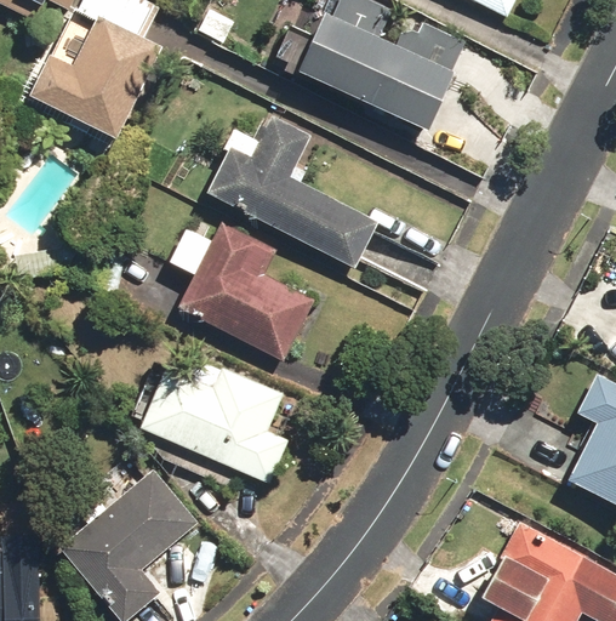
[(75,0),(0,0),(0,3),(62,32),(75,0)]
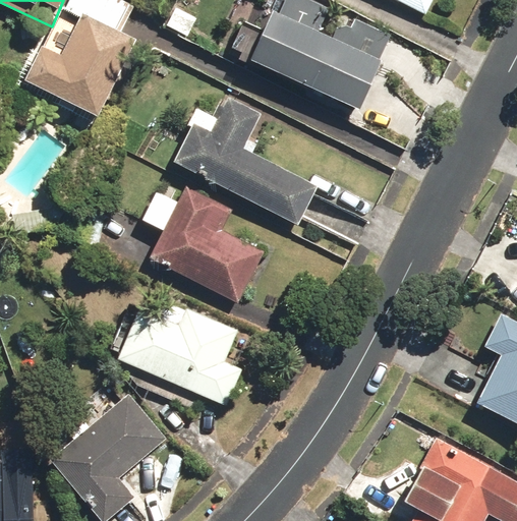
[(135,5),(126,0),(67,0),(26,80),(97,116),(136,40),(121,32),(135,5)]
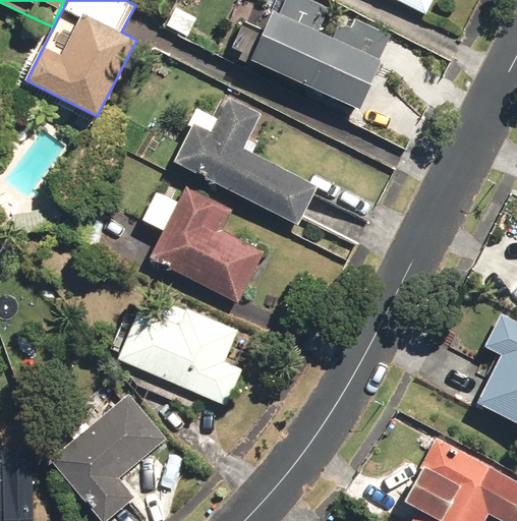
[(312,0),(281,0),(253,58),(361,109),(395,40),(312,0)]
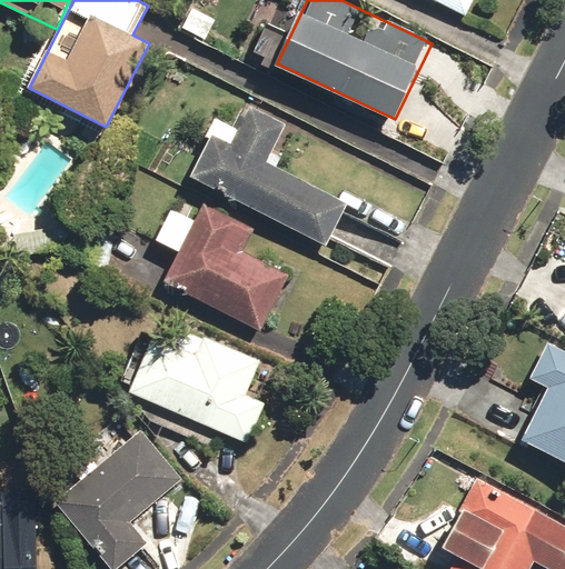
[(435,0),(464,16),(472,0),(435,0)]
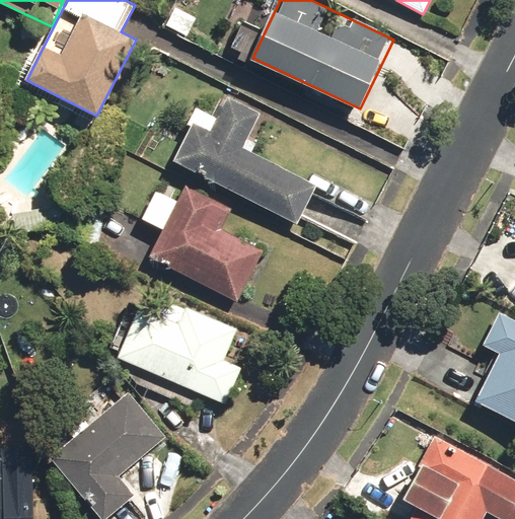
[(201,105),(173,160),(299,223),(318,186),(243,148),(262,113),(226,95),(217,114),(201,105)]
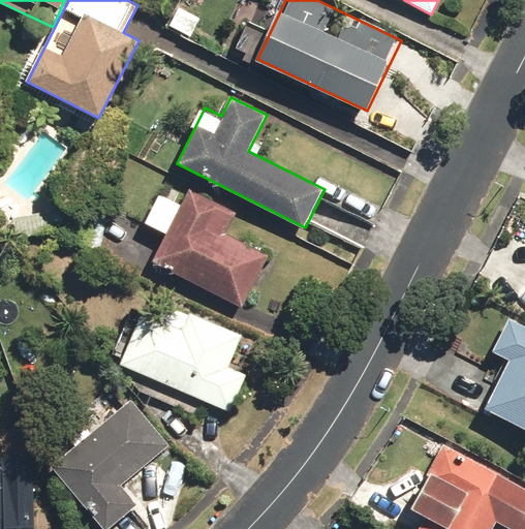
[(161,235),(149,260),(240,305),(265,252),(225,234),(234,215),(184,191),(179,201),(158,192),(142,225),(161,235)]
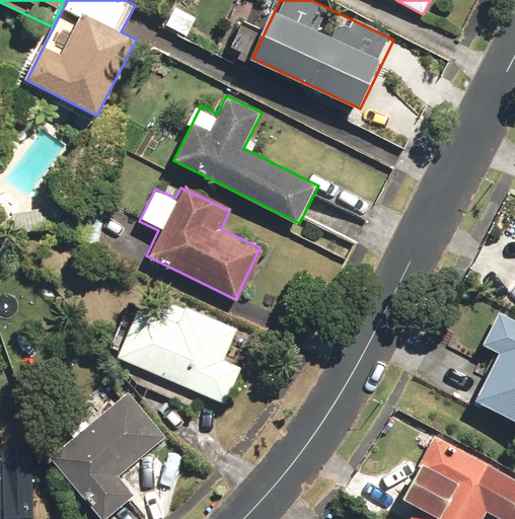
[(145,291),(117,359),(225,403),(240,367),(222,359),(235,328),(145,291)]
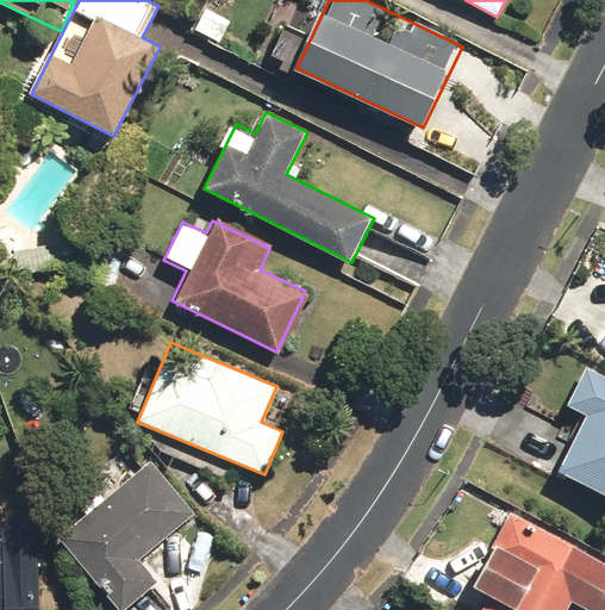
[(604,375),(584,365),(562,403),(582,414),(556,462),(604,489),(604,375)]
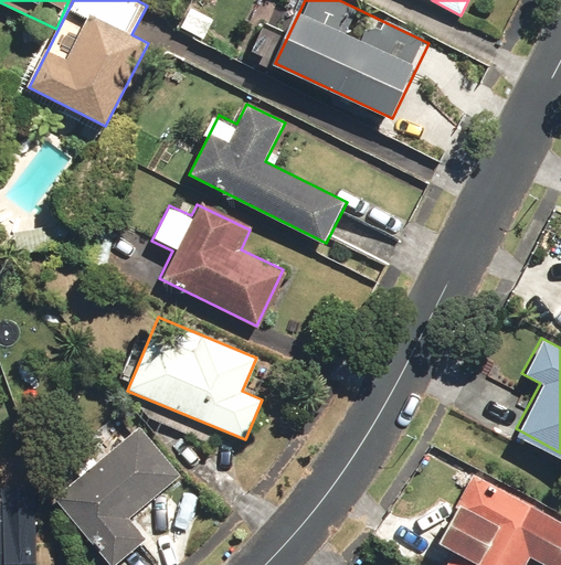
[(179,473),(141,426),(55,494),(110,564),(112,564),(147,537),(128,513),(179,473)]
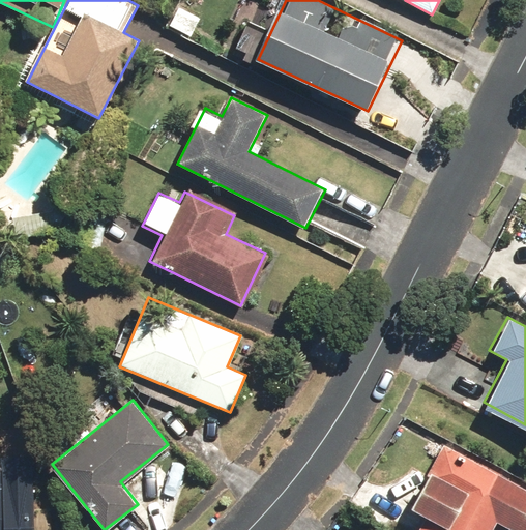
[(0,529),(32,529),(29,453),(20,427),(0,428),(0,529)]
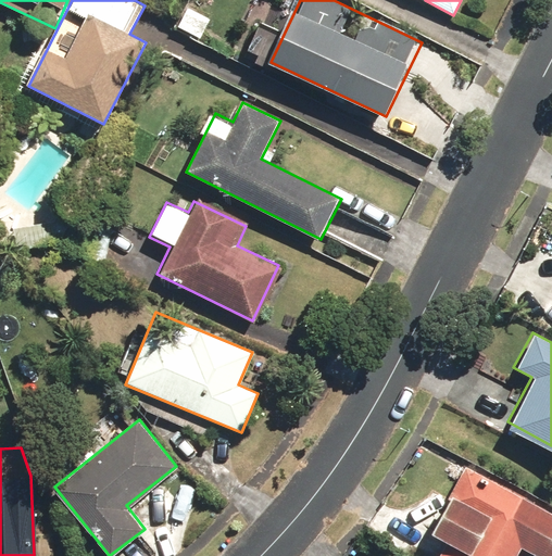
[(551,555),(551,512),(461,465),(426,531),(442,540),(434,555),(513,555),(519,545),(539,555),(551,555)]
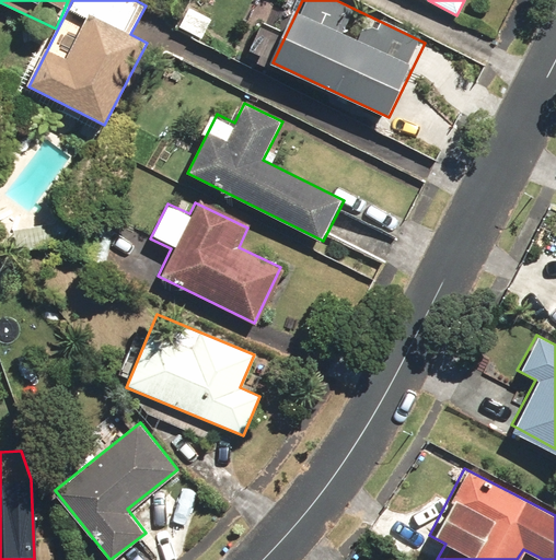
All buildings are outlined.
